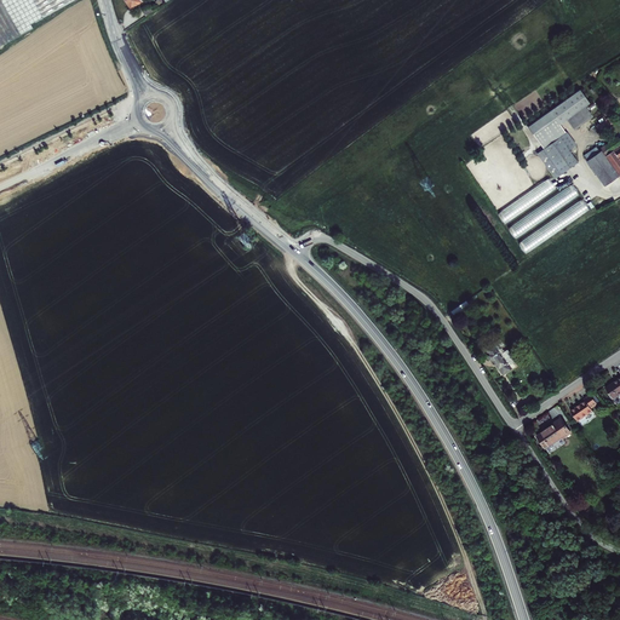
[(0,0),(0,47),(33,29),(30,24),(73,0),(0,0)]
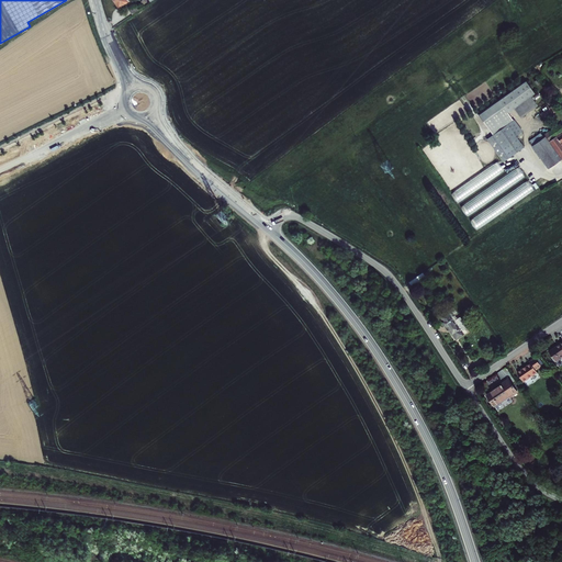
[(122,0),(109,0),(116,10),(125,4),(122,0)]
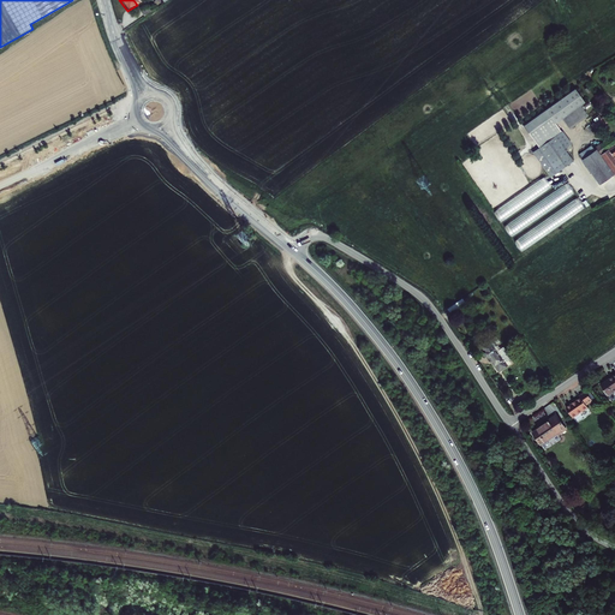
[(581,107),(585,105),(575,90),(524,127),(539,149),(555,138),(562,133),(556,125),(563,120),(581,107)]
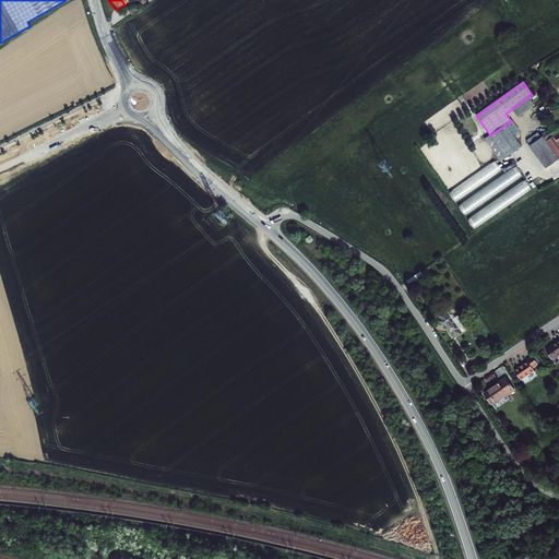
[(512,109),(519,119),(535,107),(528,97),(512,109)]
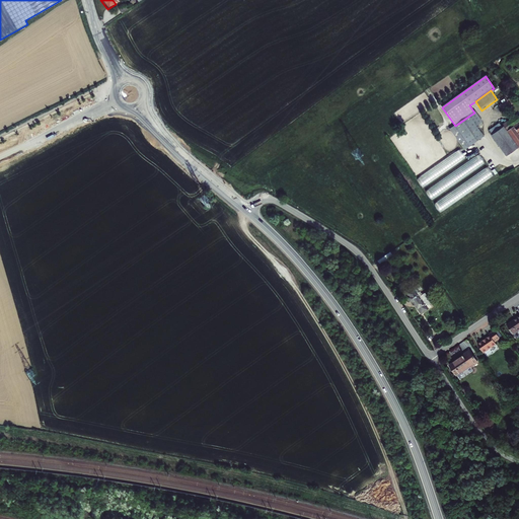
[(511,99),(501,106),(503,112),(514,104),(511,99)]
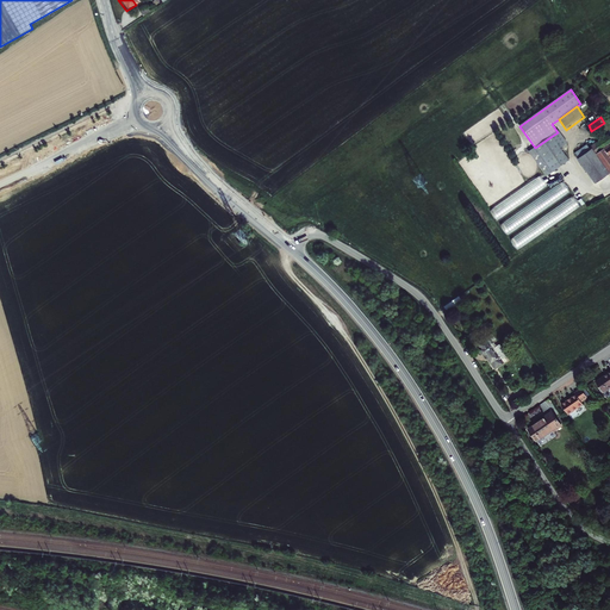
[(558,132),(551,137),(560,149),(567,144),(558,132)]
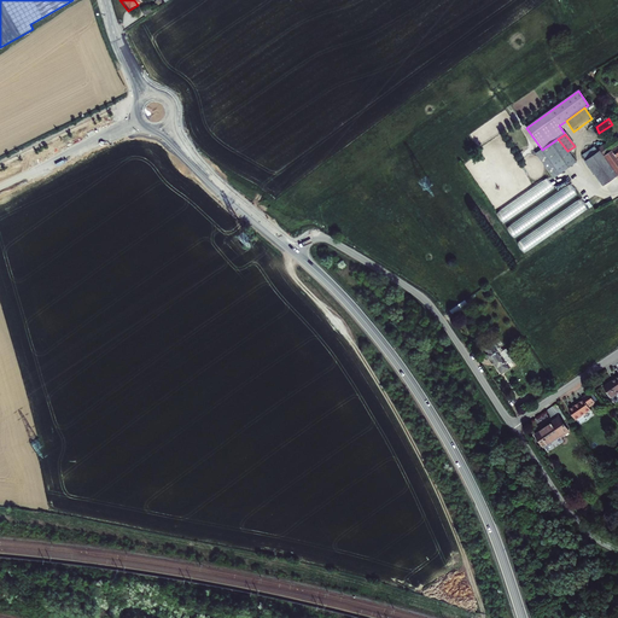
[(542,150),(536,155),(553,178),(554,180),(576,163),(567,151),(558,139),(542,150)]
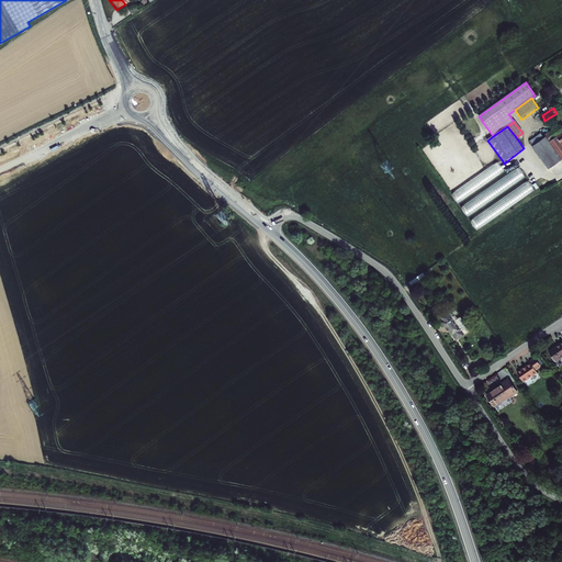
[(561,146),(561,126),(546,137),(546,138),(544,139),(534,147),(534,148),(549,171),(561,161),(561,146)]
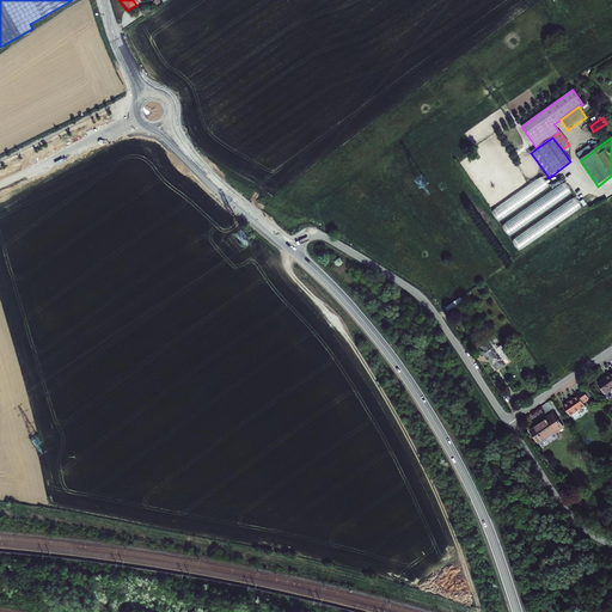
[(577,155),(581,160),(593,152),(589,147),(577,155)]
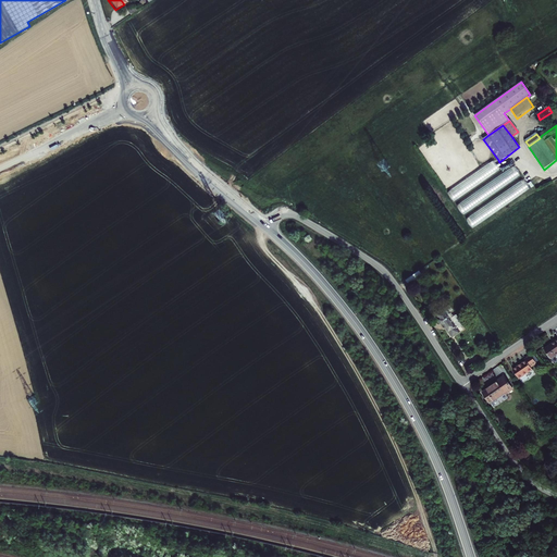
[(453,200),(499,171),(493,161),(446,190),(453,200)]
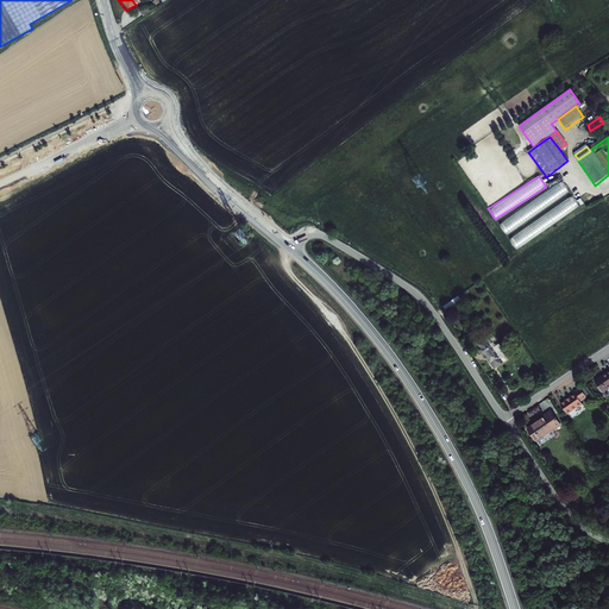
[(498,223),(506,233),(569,192),(562,181),(498,223)]
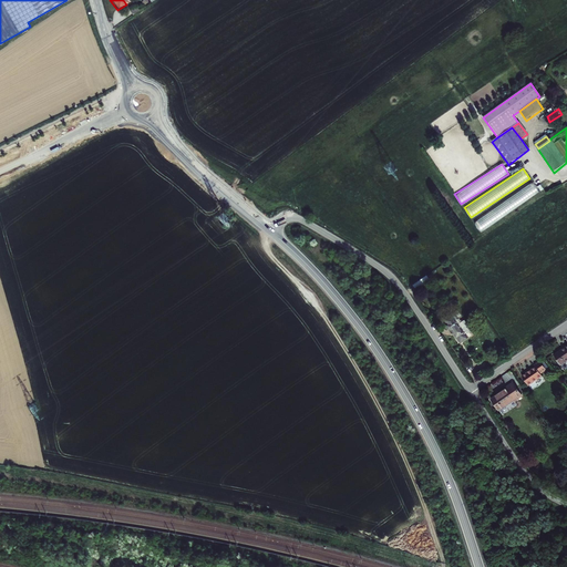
[(533,184),(473,220),(480,230),(539,194),(533,184)]
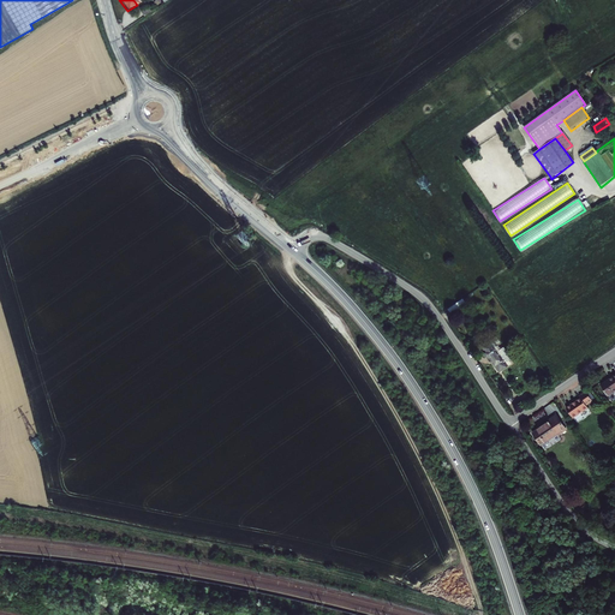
[(464,302),(449,312),(452,317),(467,306),(464,302)]
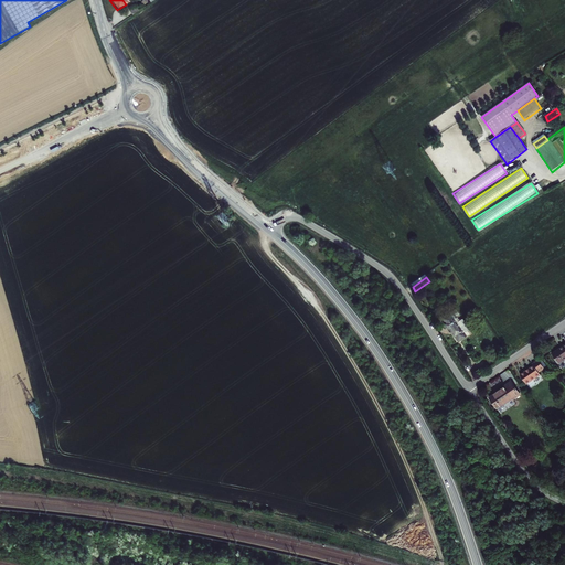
[(469,338),(451,313),(444,319),(447,324),(446,327),(448,330),(451,330),(452,332),(451,333),(452,336),(454,334),(461,344),(469,338)]
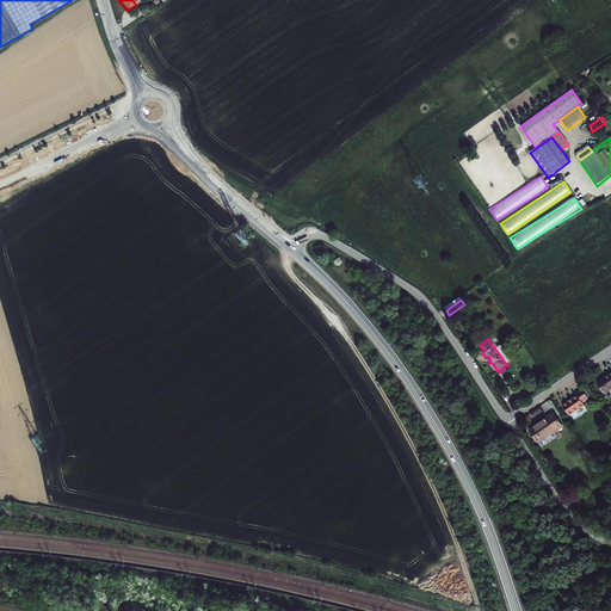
[(610,378),(598,388),(605,399),(610,394),(610,378)]
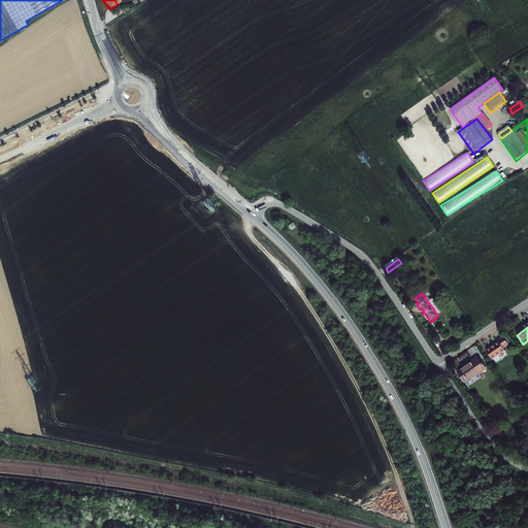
[(498,342),(486,351),(492,360),(505,351),(503,349),(509,344),(503,336),(497,340),(498,342)]
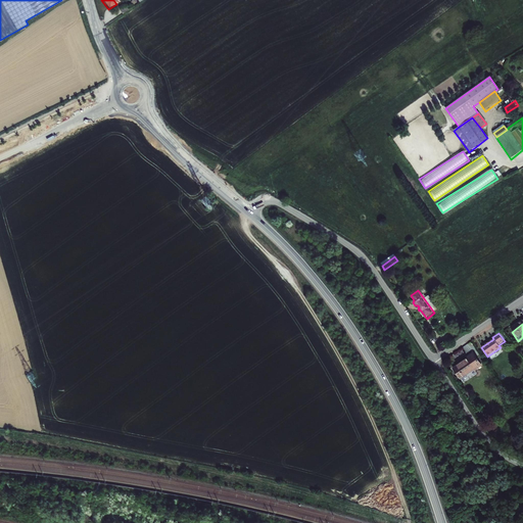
[(459,377),(472,369),(473,370),(480,365),(472,353),(465,358),(466,360),(453,368),(459,377)]
